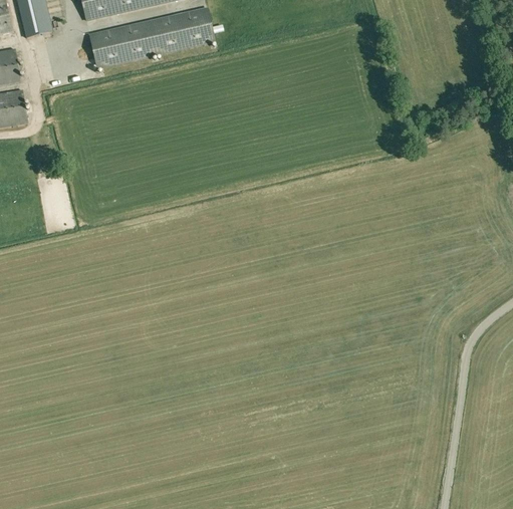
[(0,31),(13,28),(6,0),(0,0),(0,31)]
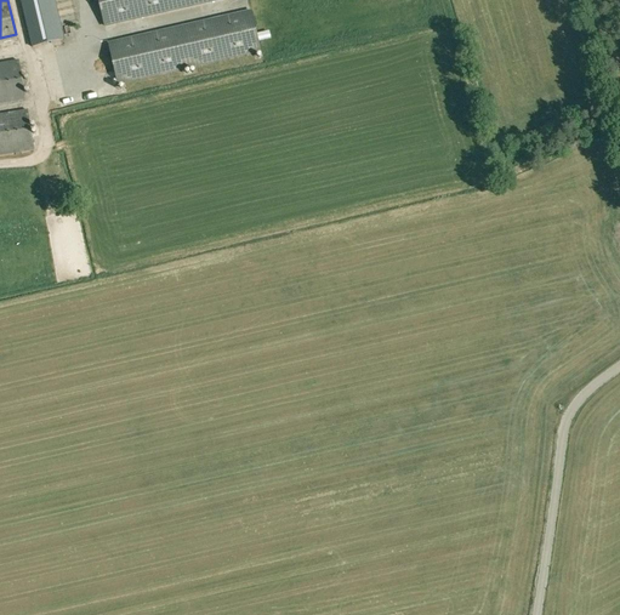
[(20,0),(30,43),(63,35),(53,0),(20,0)]
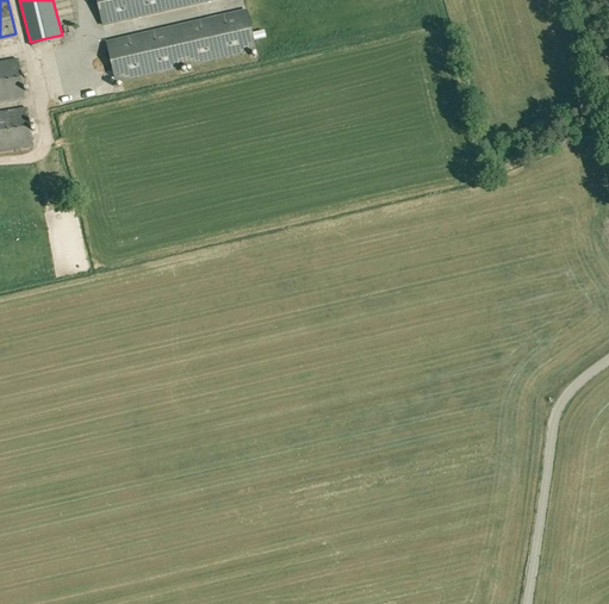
[(97,0),(101,22),(193,0),(97,0)]
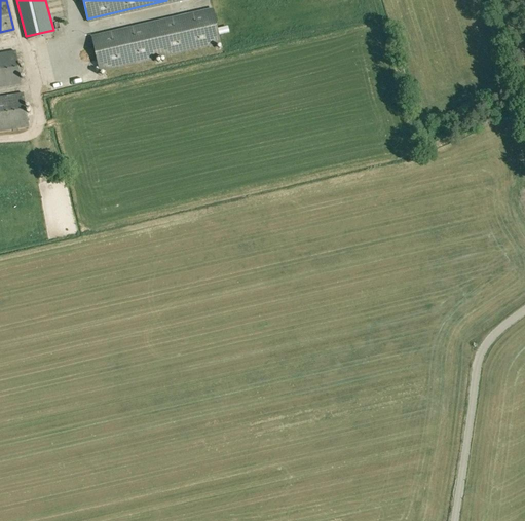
[(220,40),(212,4),(90,32),(99,68),(214,42),(220,40)]
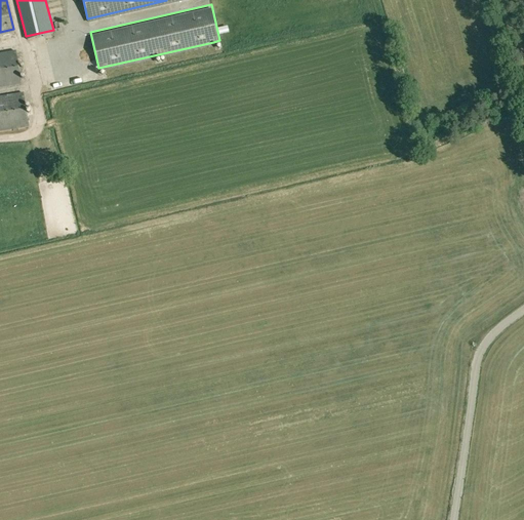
[(0,82),(21,79),(14,45),(0,48),(0,82)]
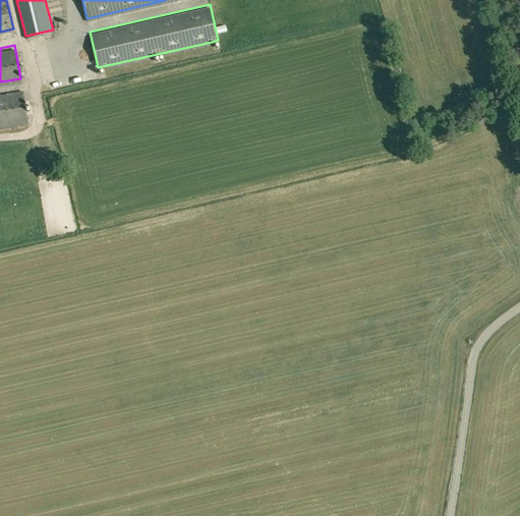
[(0,125),(27,121),(21,87),(0,90),(0,125)]
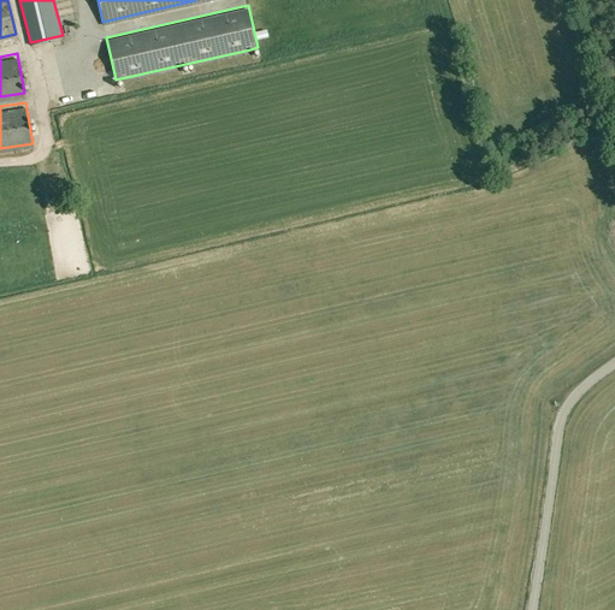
All buildings are outlined.
